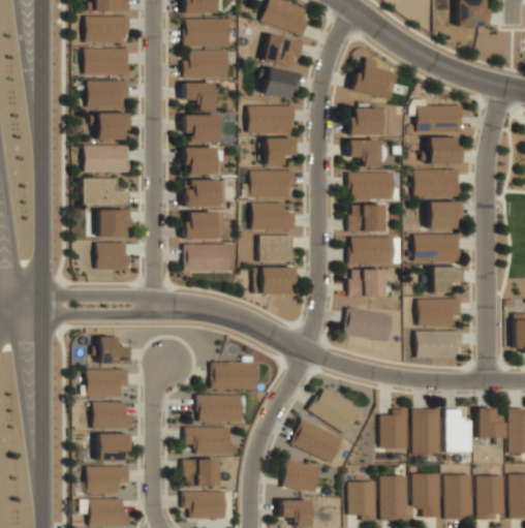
[(128,11),(127,0),(93,0),(94,11),(128,11)]
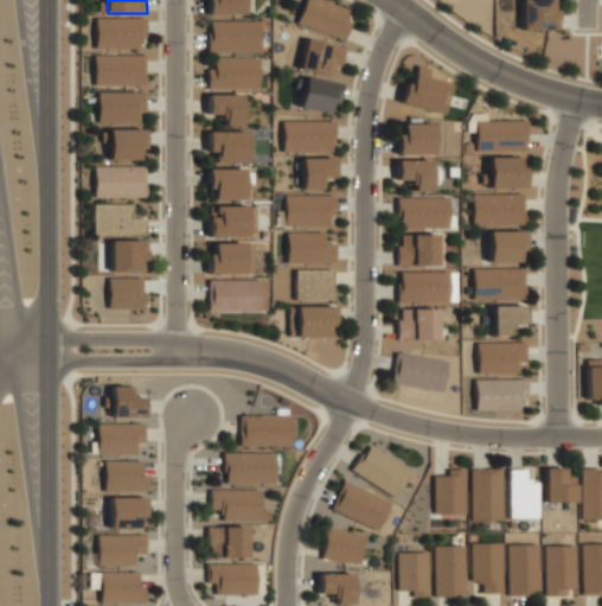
[(245,0),(211,0),(212,16),(247,16),(245,0)]
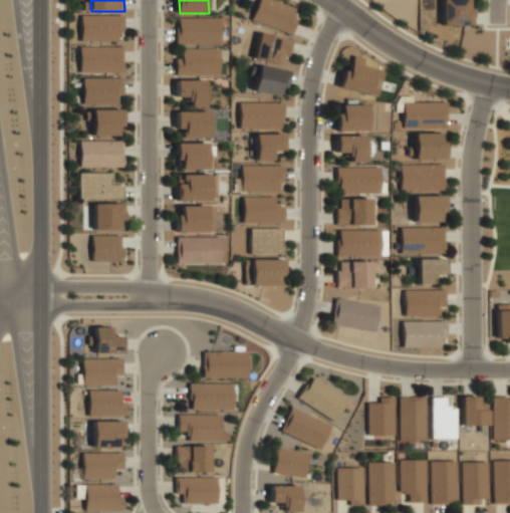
[(261,0),(254,20),(292,34),(301,10),(275,0),(261,0)]
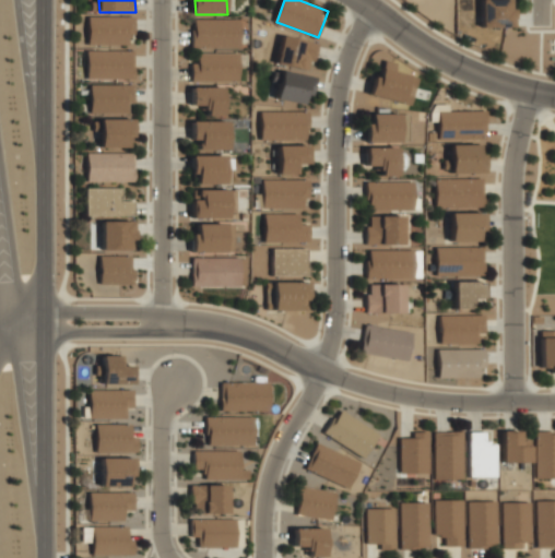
[(483,0),(483,28),(516,28),(516,0),(483,0)]
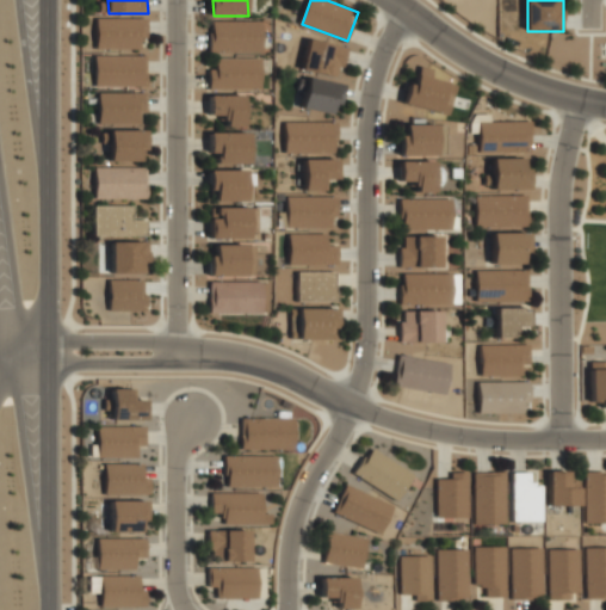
[(142,50),(142,39),(149,39),(149,19),(98,19),(98,49),(142,50)]
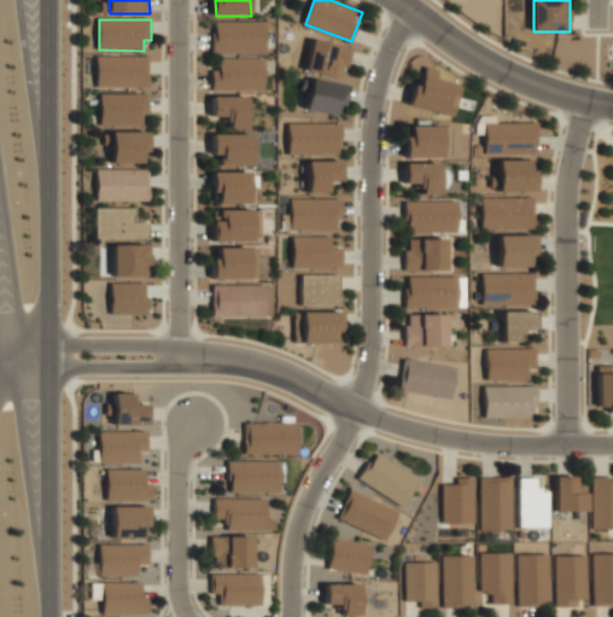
[(267,22),(216,22),(215,54),(266,54),(267,22)]
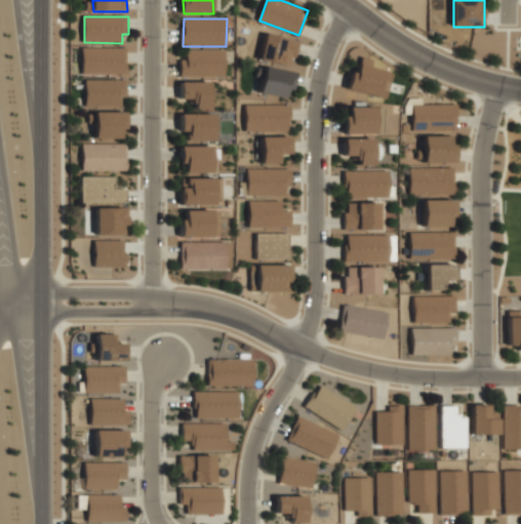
[(291,66),(292,57),(298,57),(301,40),(266,36),(263,62),(291,66)]
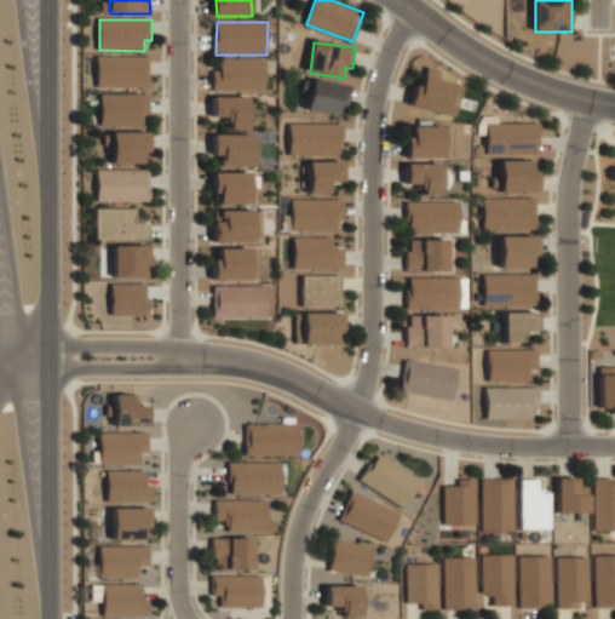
[(151,57),(99,57),(99,89),(150,89),(151,57)]
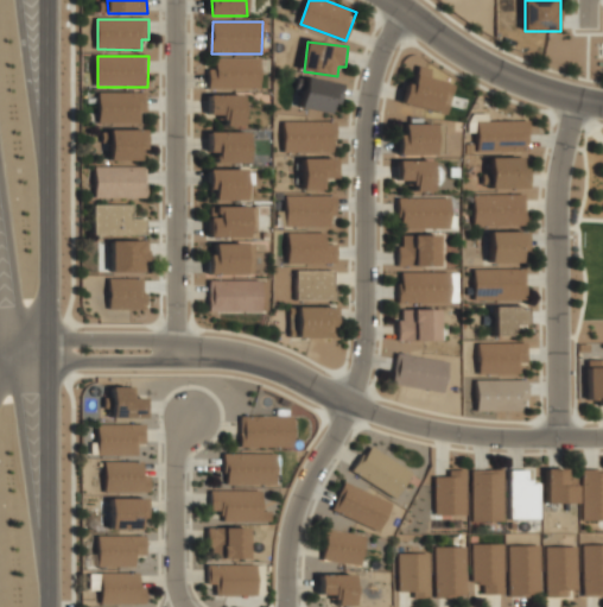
[(210,89),(260,90),(261,58),(217,58),(217,70),(211,69),(210,89)]
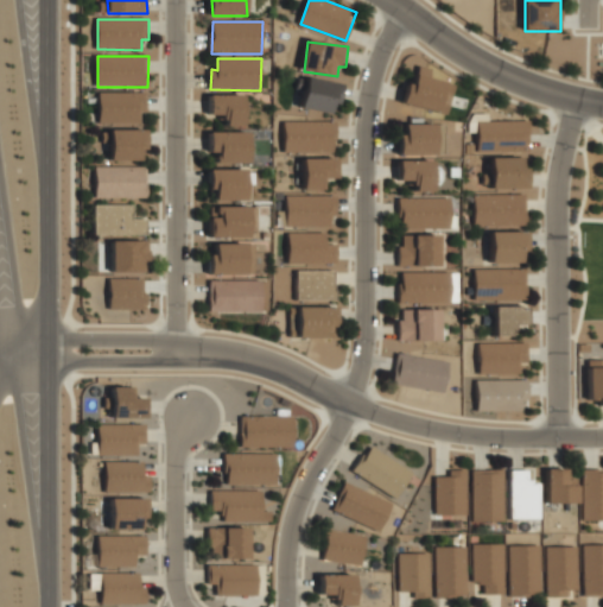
[(448,115),(456,86),(432,80),(433,71),(416,67),(406,105),(448,115)]
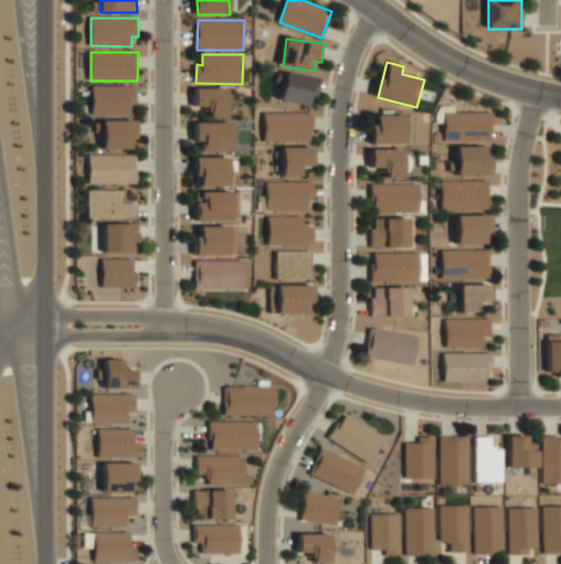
[(282,100),(313,107),(318,78),(287,72),(282,100)]
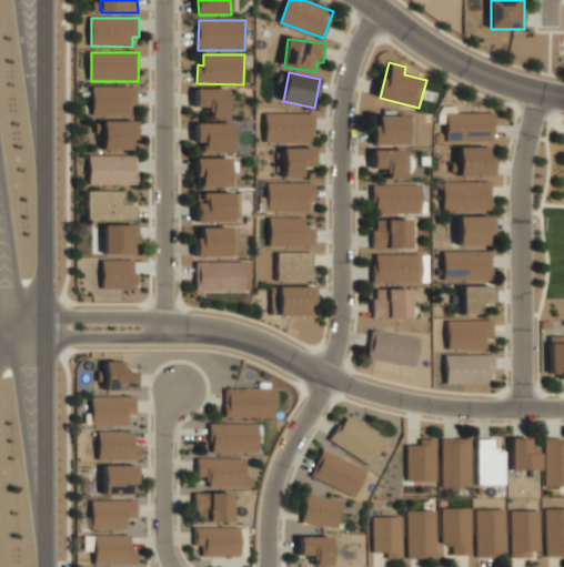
[(133,105),(139,105),(139,87),(94,87),(94,115),(133,115),(133,105)]
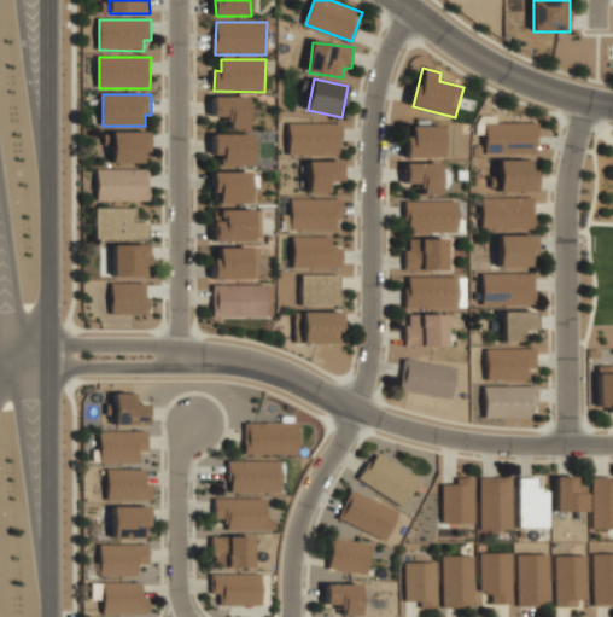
[(250,98),(215,97),(214,117),(229,117),(229,128),(249,129),(250,98)]
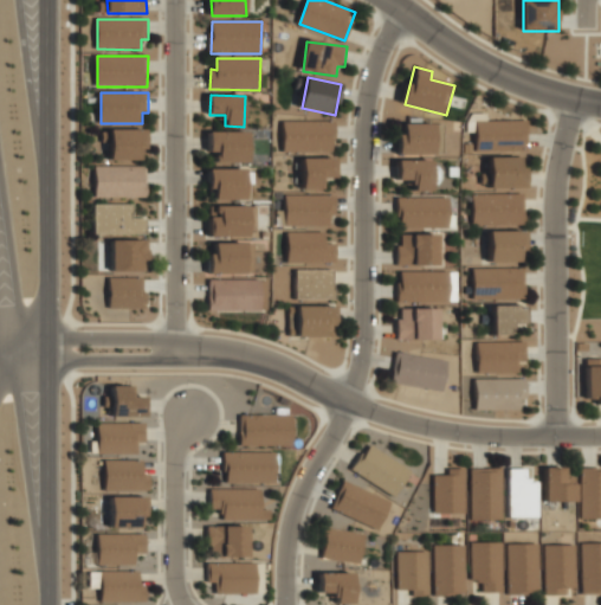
[(335,152),(335,121),(285,122),(285,153),(335,152)]
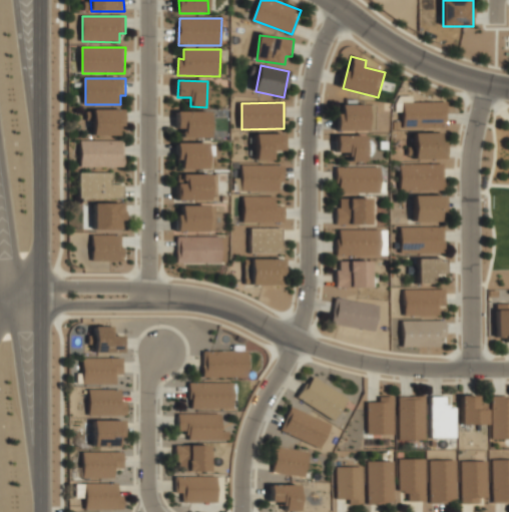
[(447,102),(405,102),(405,128),(448,128),(447,102)]
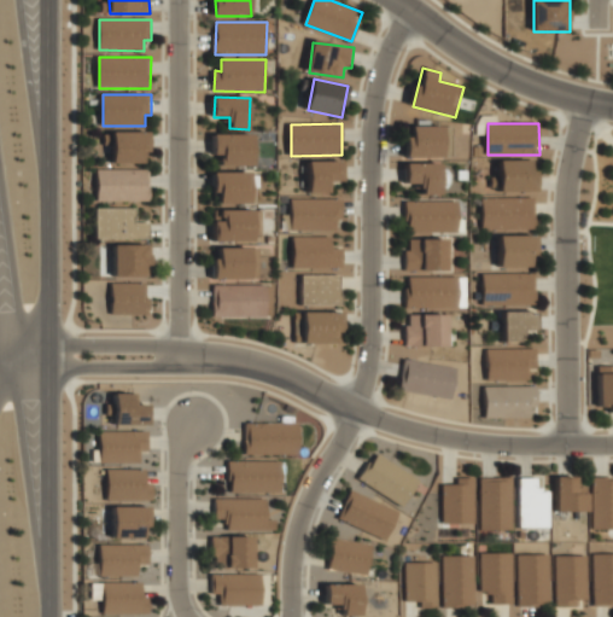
[(407,158),(451,157),(451,143),(445,143),(445,126),(412,127),(412,137),(407,137),(407,158)]
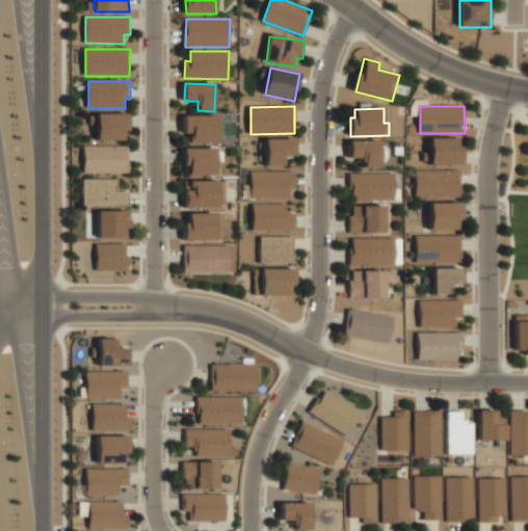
[(128,114),(98,113),(98,140),(128,141),(128,114)]
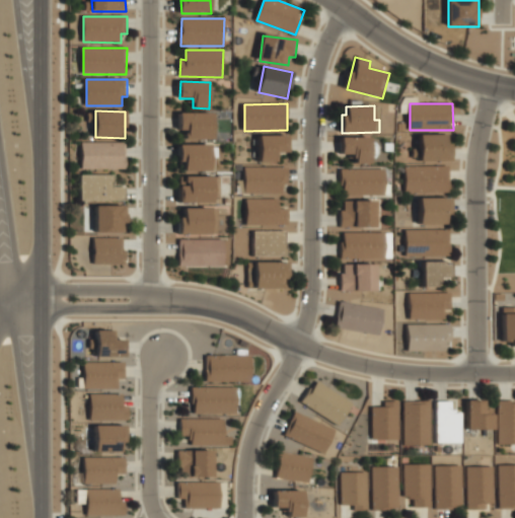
[(187,140),(213,140),(214,114),(180,114),(179,130),(187,130),(187,140)]
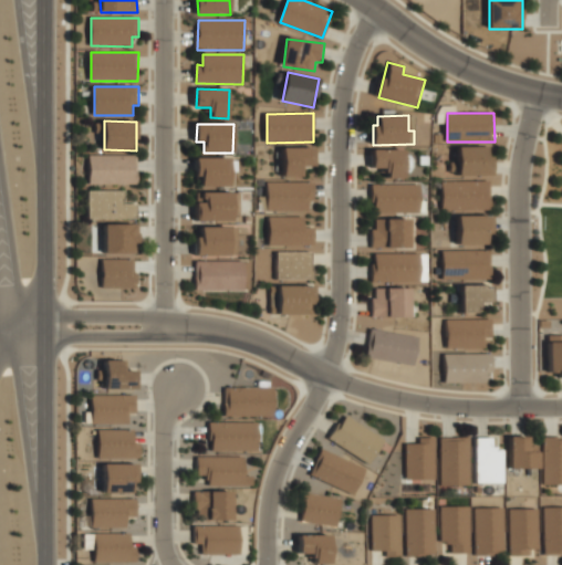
[(458,148),(459,176),(492,175),(491,147),(458,148)]
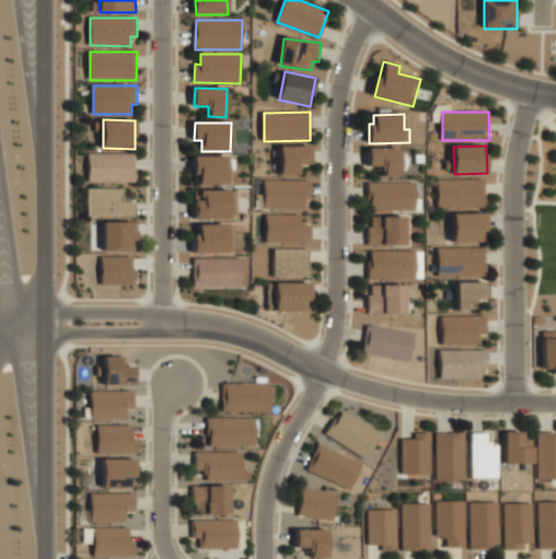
[(280,175),(302,175),(302,165),(311,164),(311,147),(280,147),(280,175)]
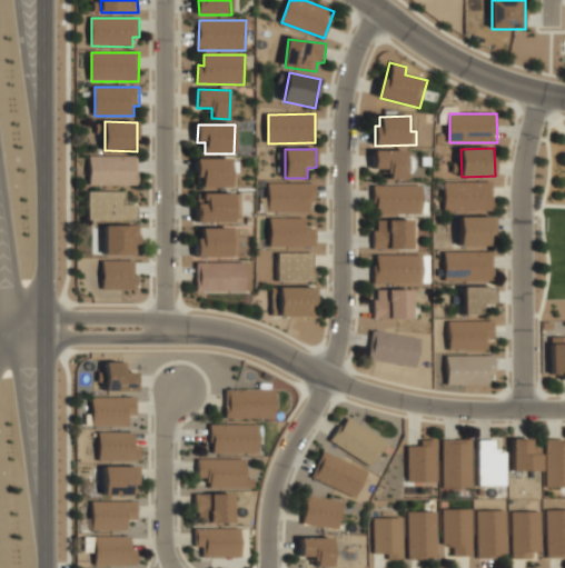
[(407,151),(375,150),(375,170),(389,170),(389,179),(406,179),(407,151)]
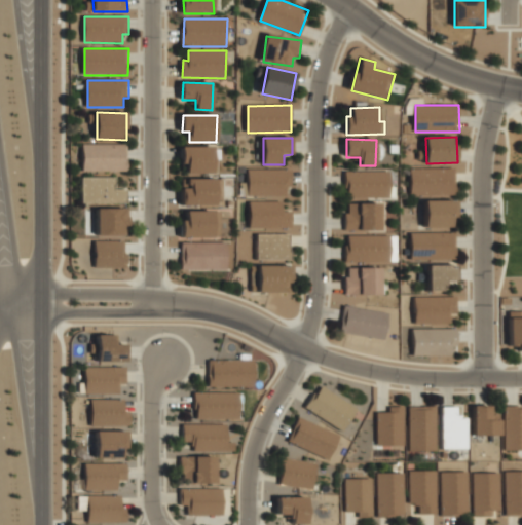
[(84,171),(128,172),(128,145),(84,144),(84,171)]
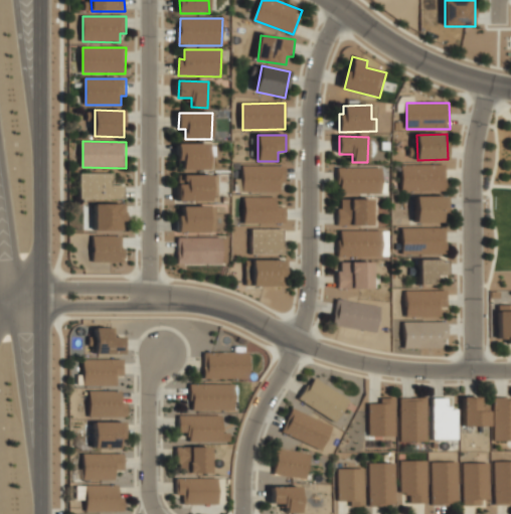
[(208,144),(178,144),(179,161),(183,161),(183,170),(209,170),(208,144)]
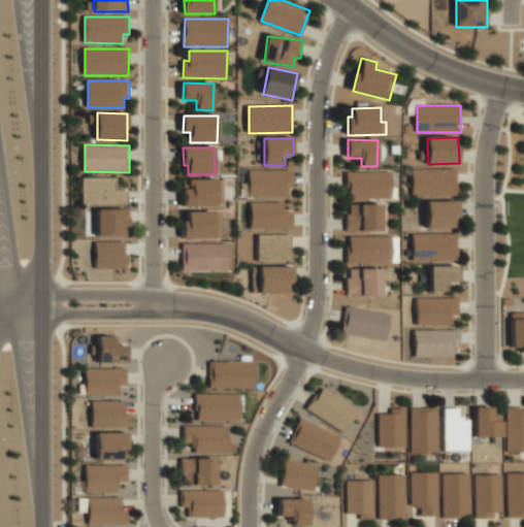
[(414,170),(414,197),(459,195),(458,169),(414,170)]
